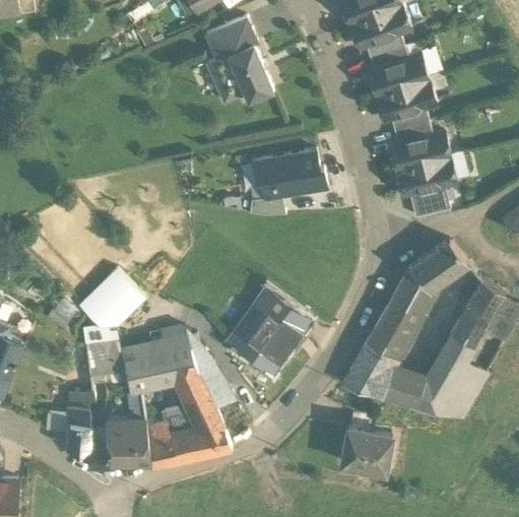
[(17,0),(18,4),(18,8),(29,6),(28,0),(17,0)]
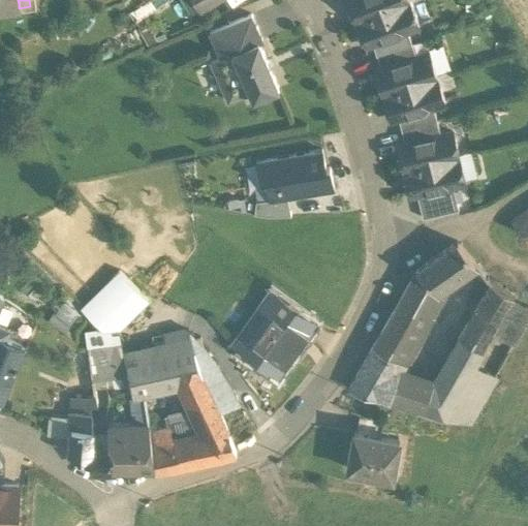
[(144,0),(126,13),(132,23),(165,0),(144,0)]
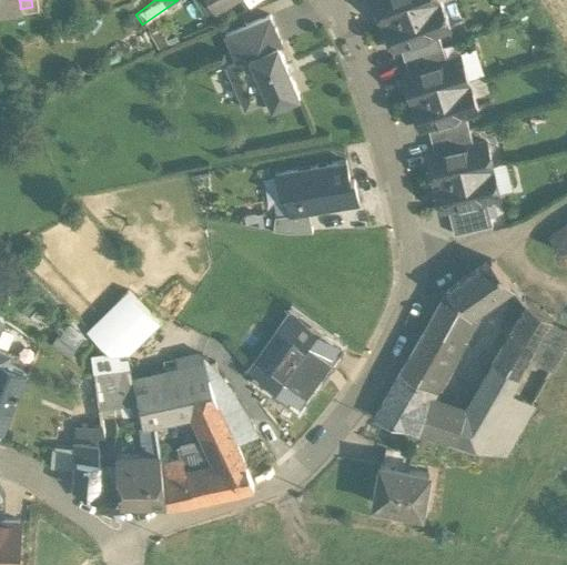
[(373,0),(382,20),(432,0),(373,0)]
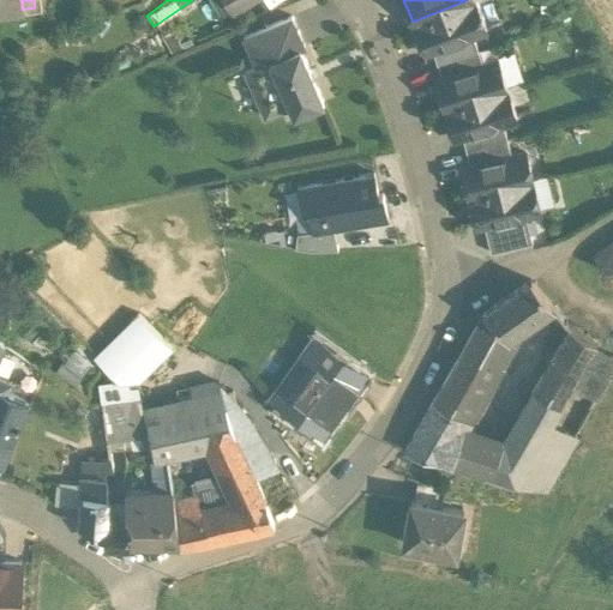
[(467,0),(413,22),(424,50),(431,48),(472,32),(485,26),(474,0),(467,0)]
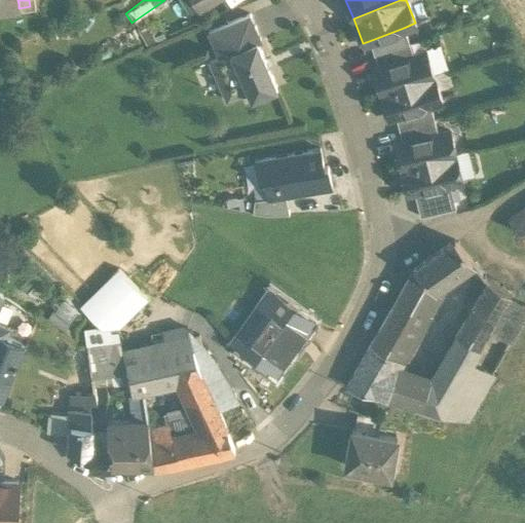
[(249,14),(207,33),(217,57),(256,40),(256,41),(260,40),(249,14)]
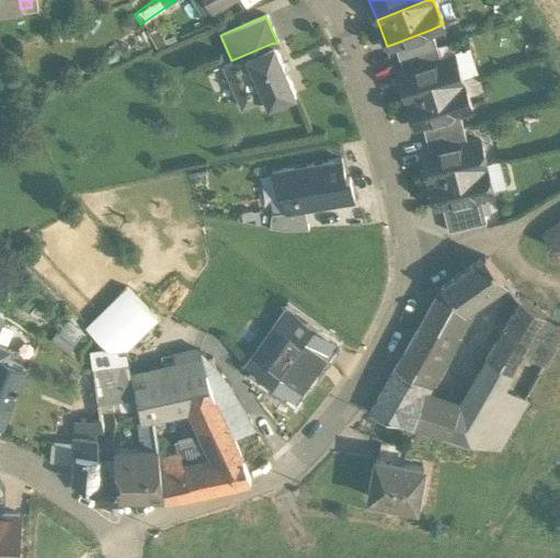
[(431,30),(393,44),(398,57),(435,44),(431,30)]
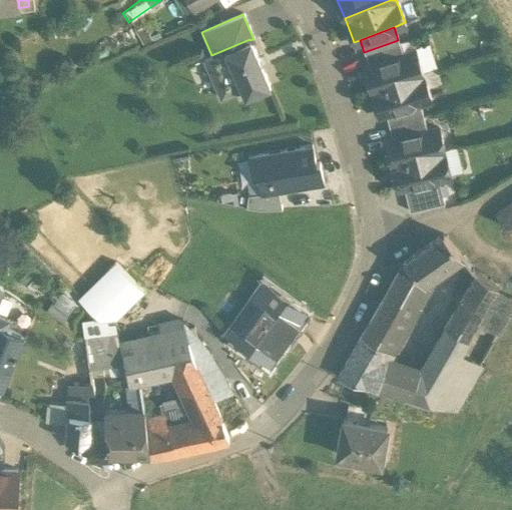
[(211,55),(203,59),(220,99),(242,89),(245,96),(270,86),(249,40),(249,39),(211,55)]
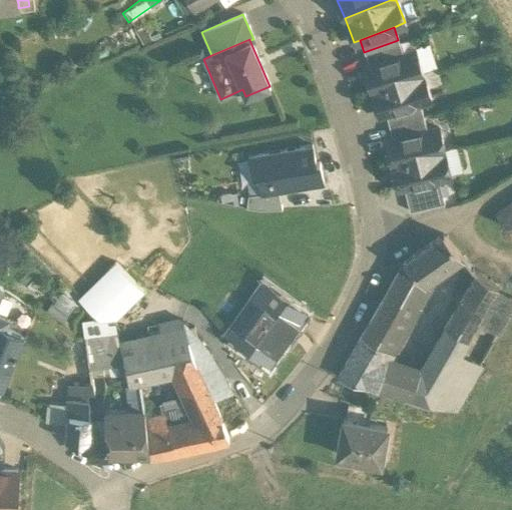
[(398,40),(364,52),(368,63),(402,52),(398,40)]
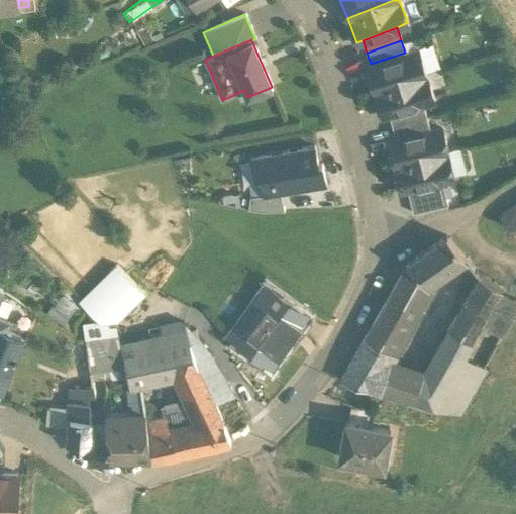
[(371,64),(366,66),(374,91),(425,74),(417,48),(405,53),(371,64)]
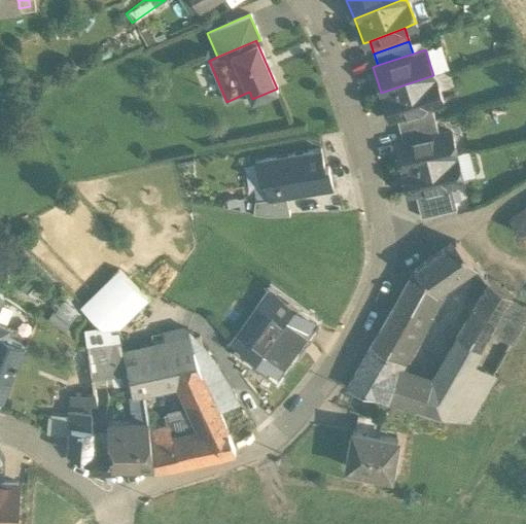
[(433,75),(381,93),(389,117),(395,116),(430,104),(442,100),(433,75)]
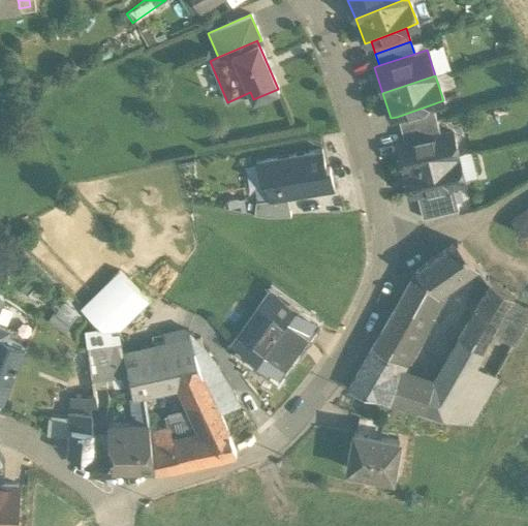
[(432,104),(397,117),(400,129),(435,119),(432,104)]
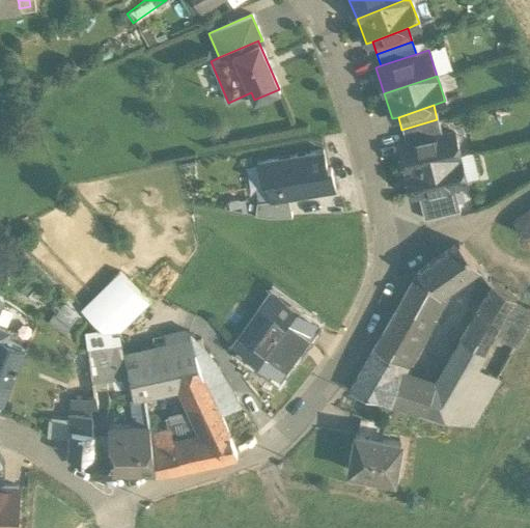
[(437,119),(401,130),(405,142),(441,133),(437,119)]
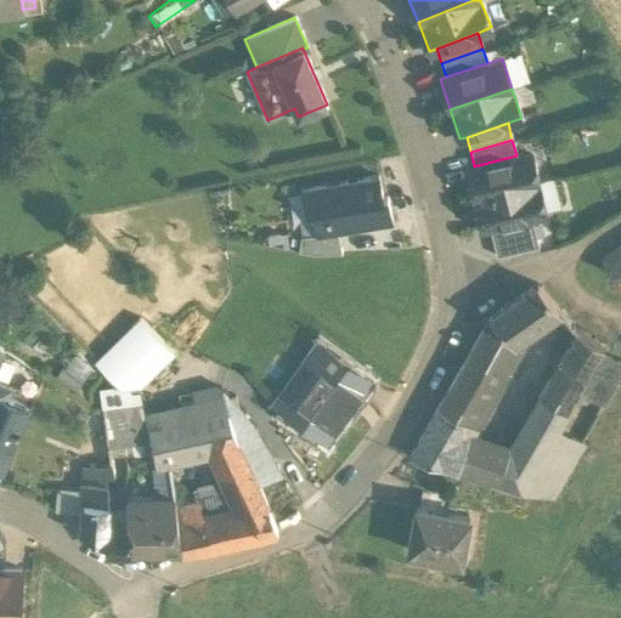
[(474,166),(467,168),(474,199),(537,183),(530,153),(517,156),(474,166)]
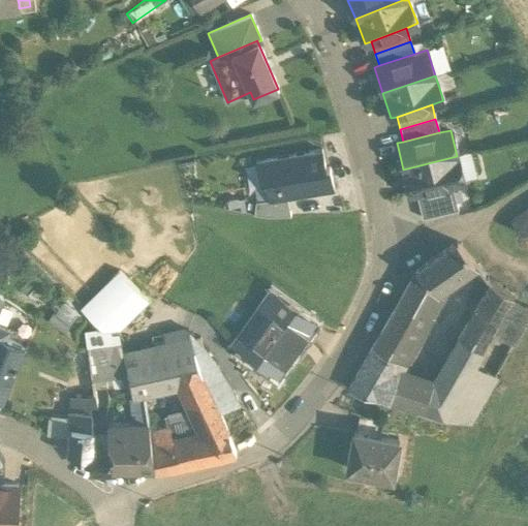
[(325,151),(258,164),(267,206),(334,191),(325,151)]
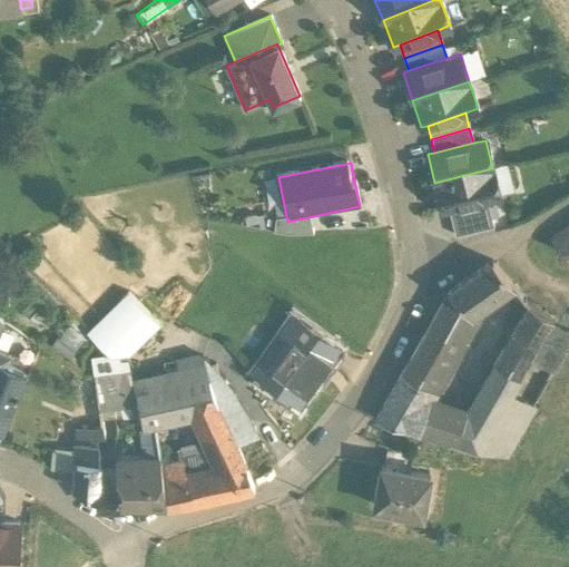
[(492,168),(434,183),(441,211),(448,208),(487,199),(499,196),(492,168)]
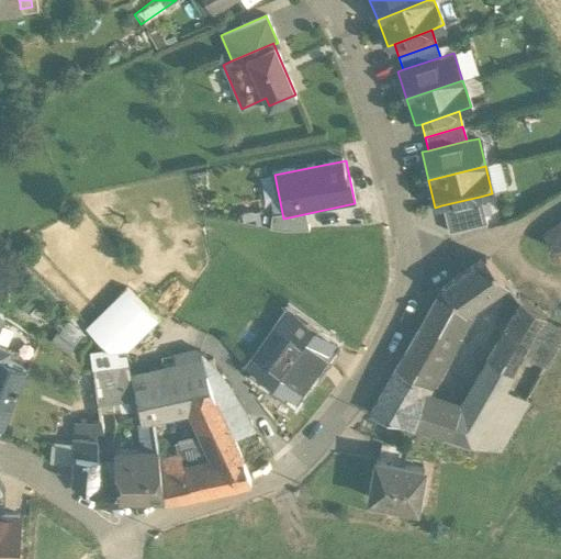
[(480,197),(441,205),(447,232),(485,222),(480,197)]
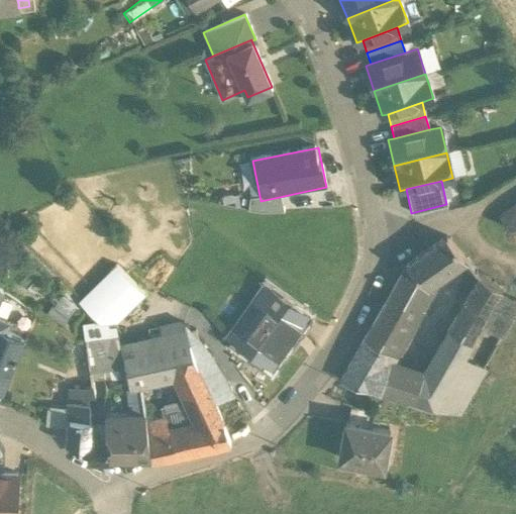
[(515,204),(498,217),(515,243),(515,204)]
